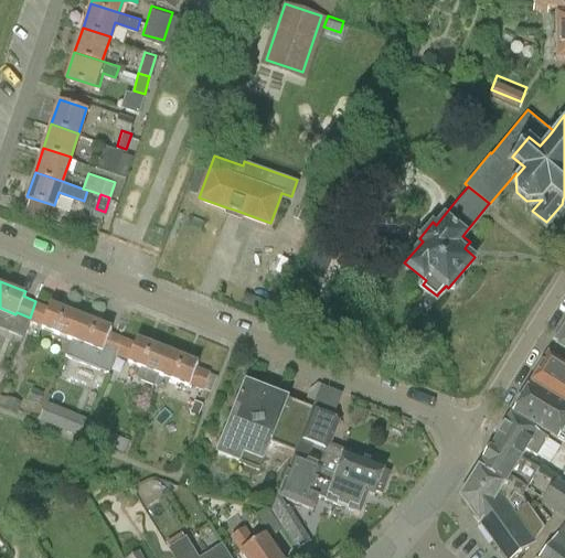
[(42,324),(72,336),(81,314),(51,302),(49,307),(35,301),(30,318),(42,322),(42,324)]
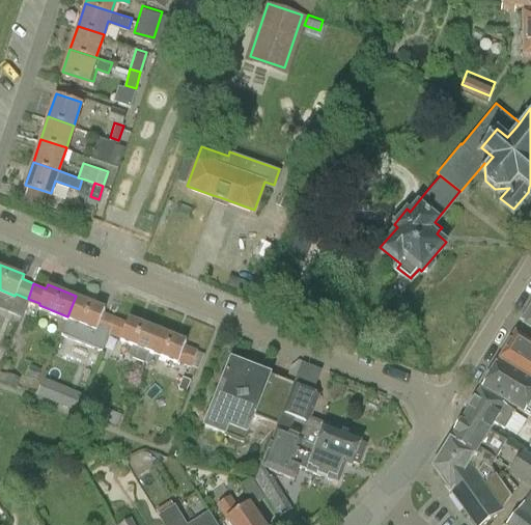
[(530,323),(530,295),(519,316),(530,323)]
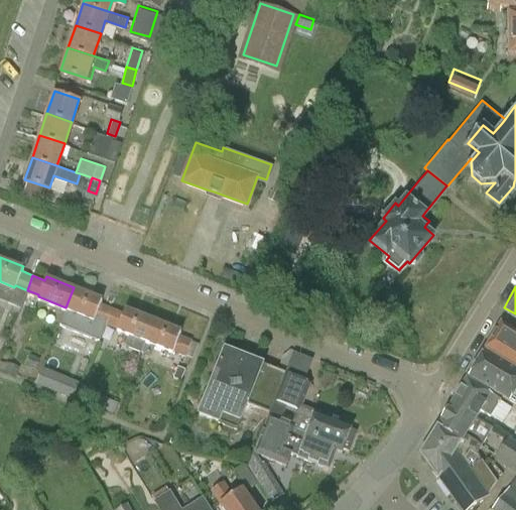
[(100,302),(102,298),(74,287),(66,307),(94,319),(95,316),(106,322),(112,307),(100,302)]
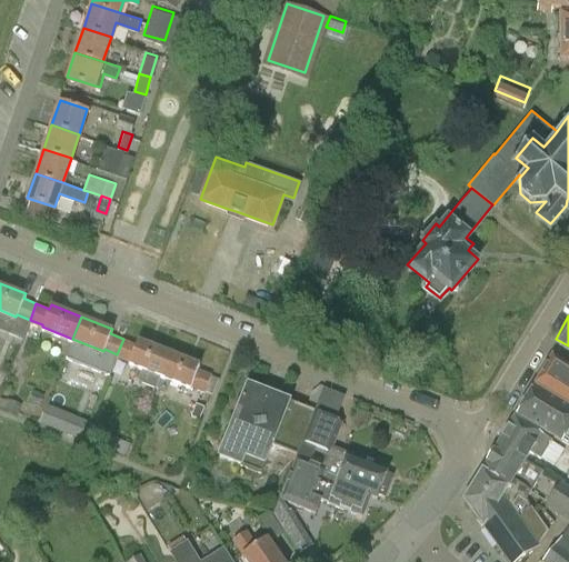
[(156,384),(160,373),(169,351),(138,339),(136,343),(123,339),(117,354),(129,359),(129,361),(141,365),(138,374),(141,375),(140,379),(156,384)]
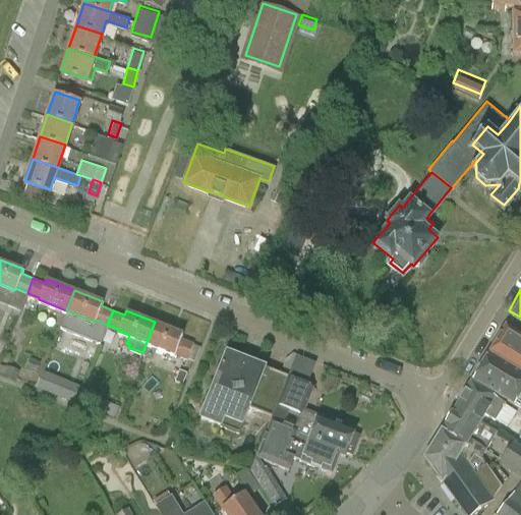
[(520,329),(507,321),(491,346),(520,364),(520,329)]
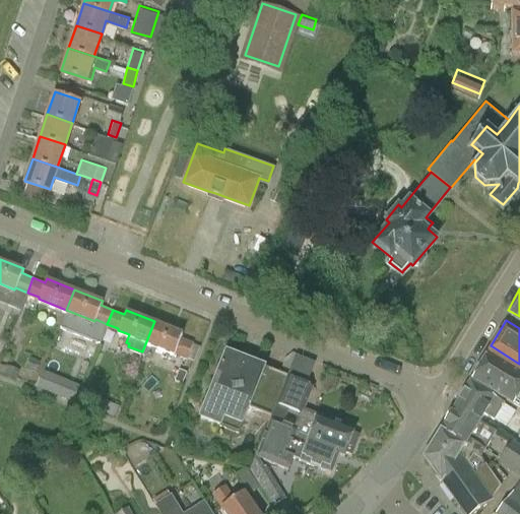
[(193,341),(181,336),(182,332),(154,321),(146,341),(175,352),(175,351),(187,357),(193,341)]
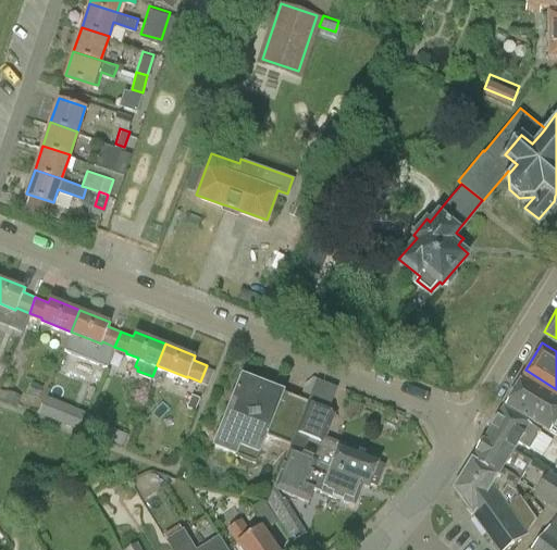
[(532,417),(551,428),(556,416),(556,394),(523,373),(506,402),(532,417)]
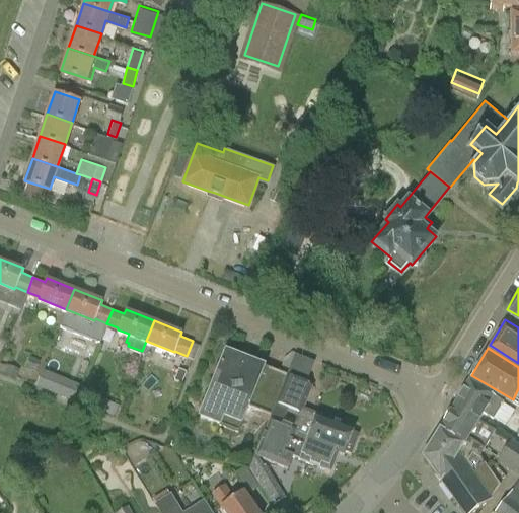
[(271,414),(278,396),(287,373),(286,373),(226,349),(200,415),(238,429),(248,405),(271,414)]
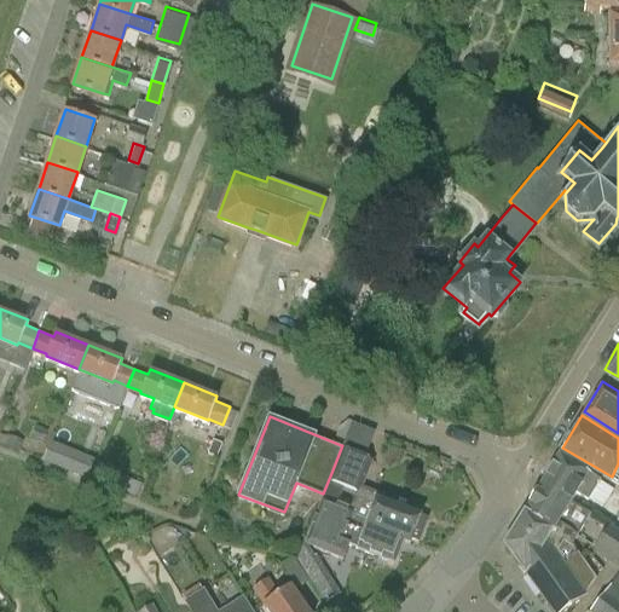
[(21,446),(23,438),(7,432),(4,440),(21,446)]
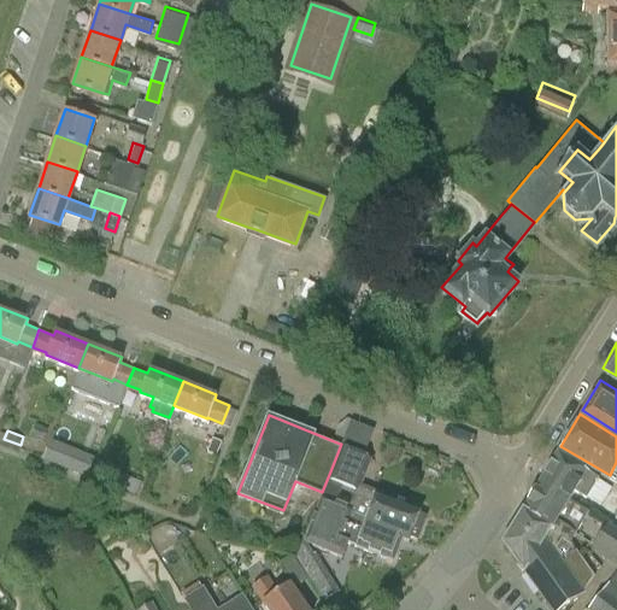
[(41,456),(64,465),(71,445),(50,435),(41,456)]
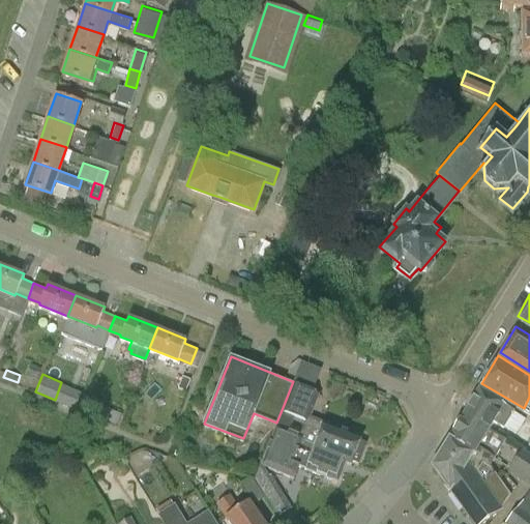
[(293,381),(284,405),(290,407),(289,409),(296,412),(303,414),(316,383),(295,375),(292,381),(293,381)]
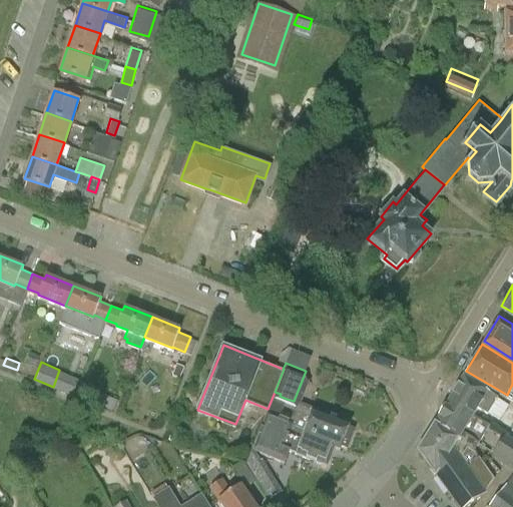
[(474,413),(478,406),(487,412),(497,394),(488,389),(487,391),(461,375),(448,397),(474,413)]
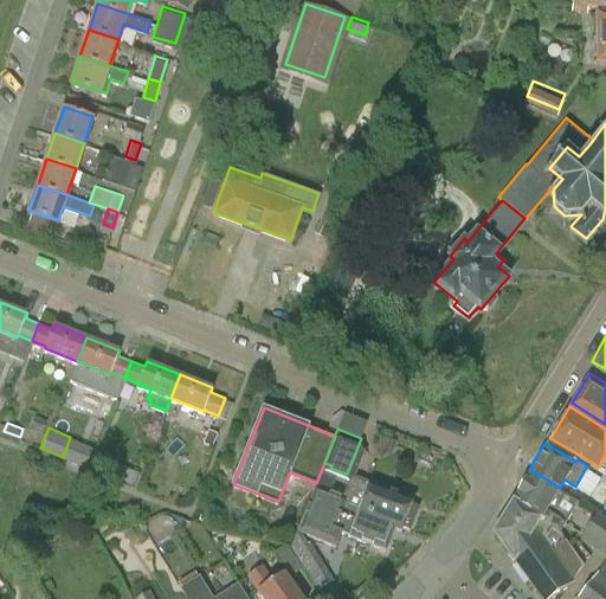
[(134,483),(139,470),(116,462),(110,475),(134,483)]
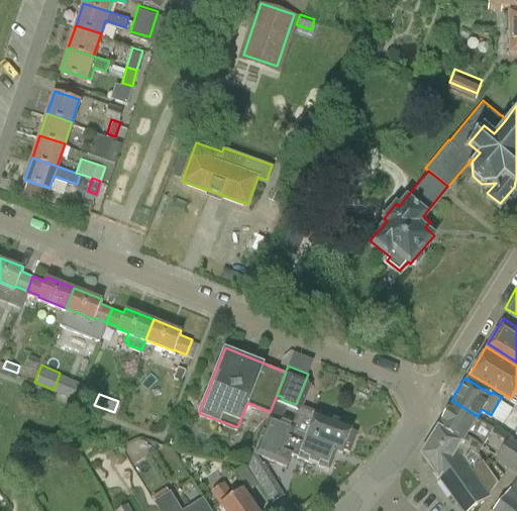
[(493,425),(478,416),(451,400),(437,424),(462,440),(467,434),(482,443),(493,425)]
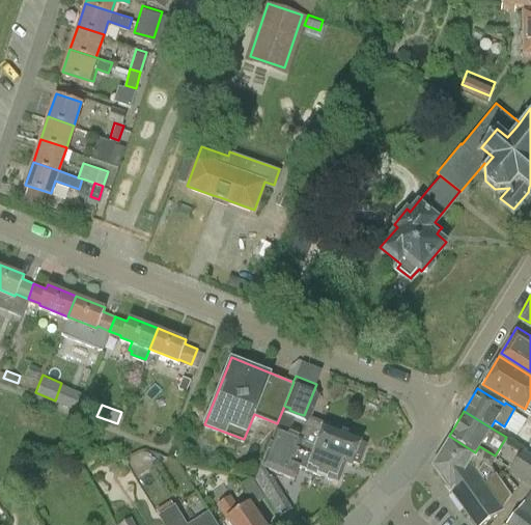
[(308,415),(301,435),(303,436),(302,440),(316,445),(353,460),(358,461),(366,441),(361,439),(362,436),(308,415)]
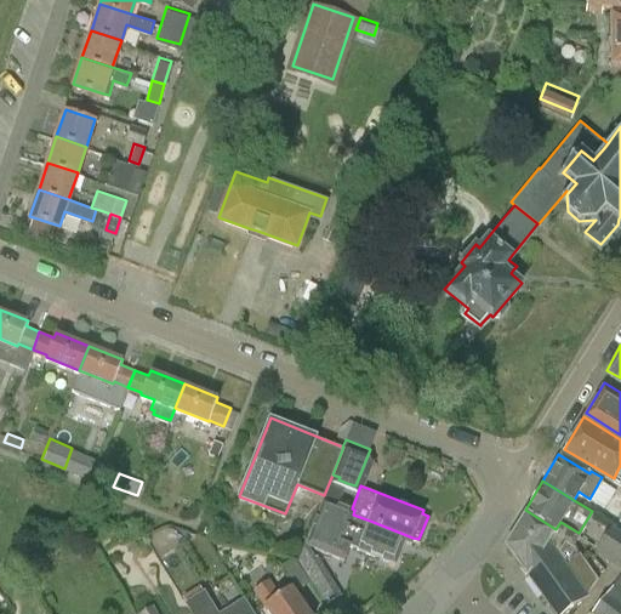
[(354,510),(352,509),(323,498),(305,543),(345,558),(349,544),(397,562),(405,540),(411,543),(412,538),(370,521),(353,515),(354,510)]
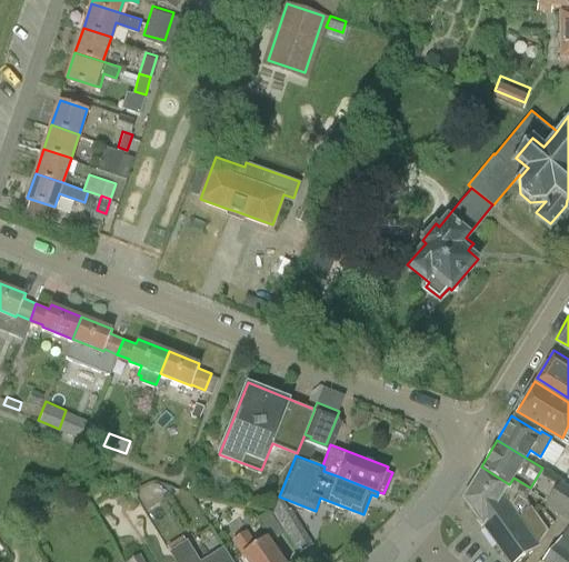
[(483,523),(510,561),(511,561),(535,545),(548,527),(531,504),(518,514),(510,504),(518,492),(525,495),(530,488),(513,478),(509,484),(481,467),(462,497),(486,518),(483,523)]
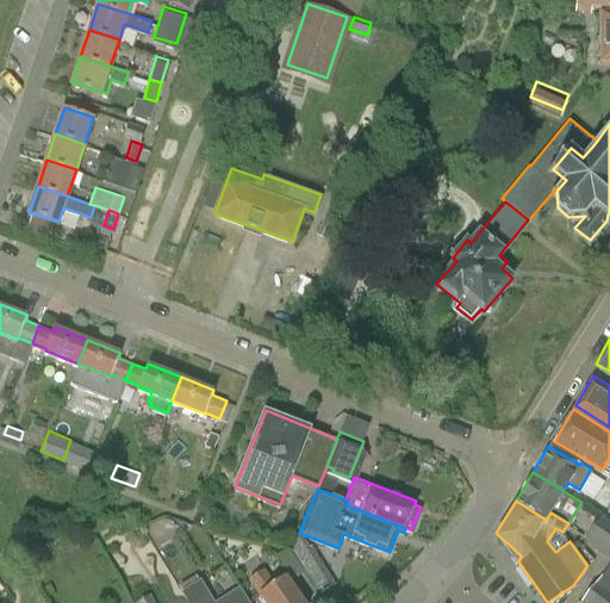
[(609,551),(609,520),(601,514),(587,535),(586,536),(609,551)]
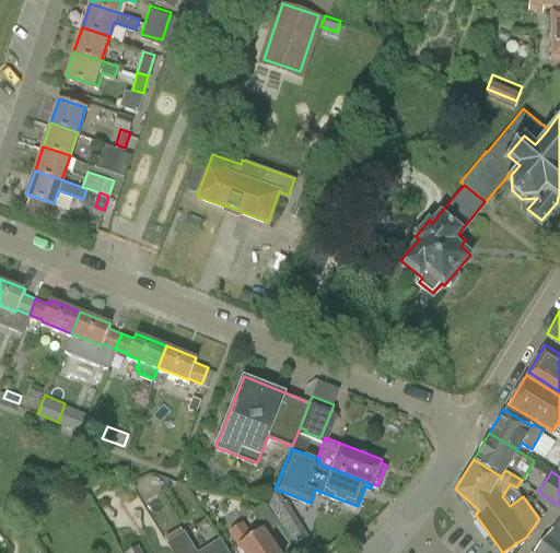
[(280,552),(263,527),(252,534),(242,520),(229,529),(240,543),(238,543),(244,552),(280,552)]
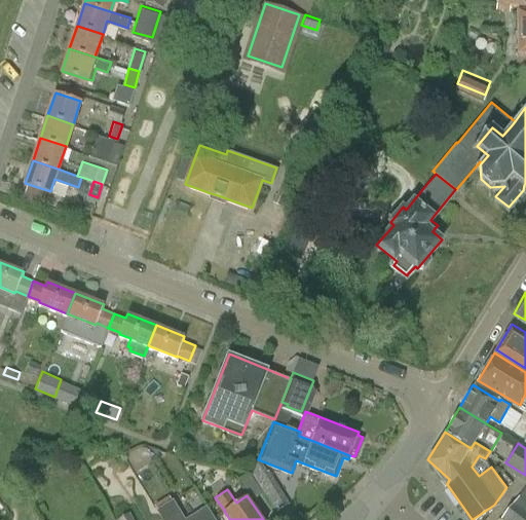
[(510,519),(525,519),(525,494),(521,491),(502,515),(510,519)]
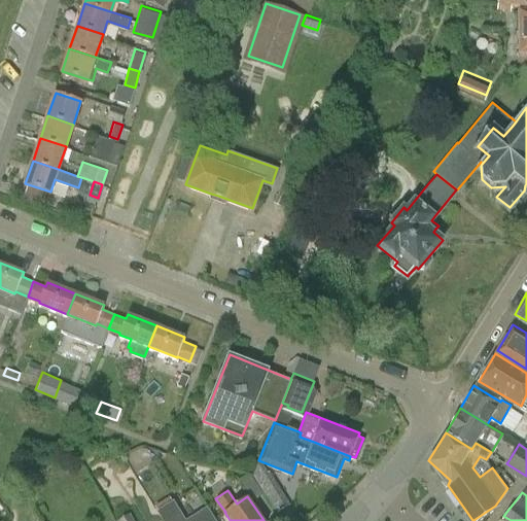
[(135,520),(130,511),(116,519),(117,520),(135,520)]
